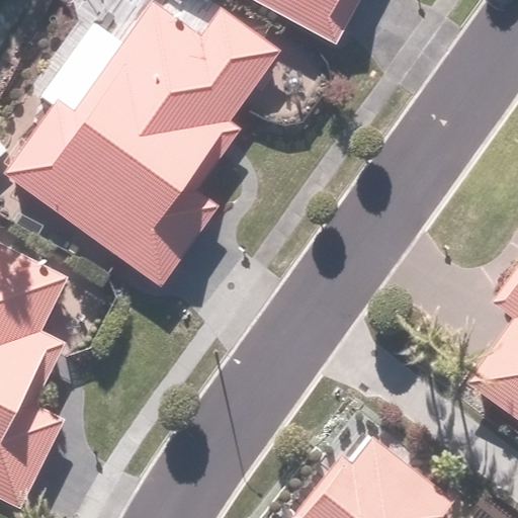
[(282,40),(217,0),(94,0),(31,101),(48,111),(5,179),(172,284),(226,199),(207,187),(246,125),(234,117),(282,40)]
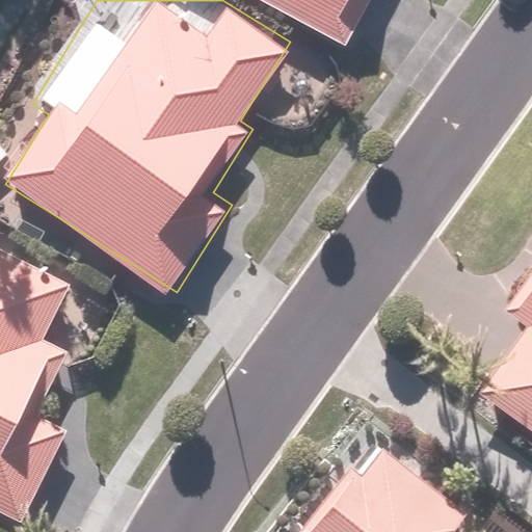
[(261,0),(351,46),(374,0),(261,0)]
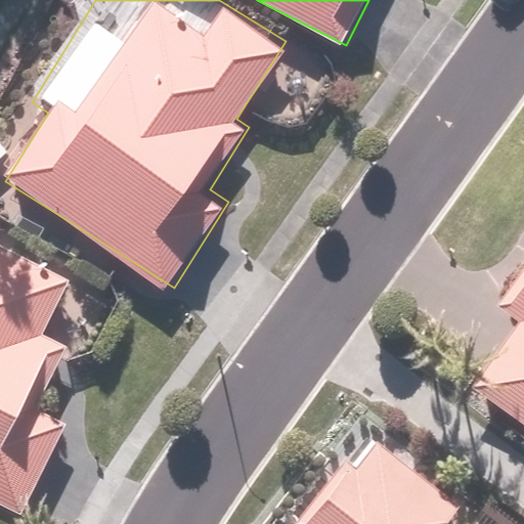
[(0,498),(24,511),(69,423),(34,405),(66,343),(43,331),(70,279),(0,244),(0,498)]
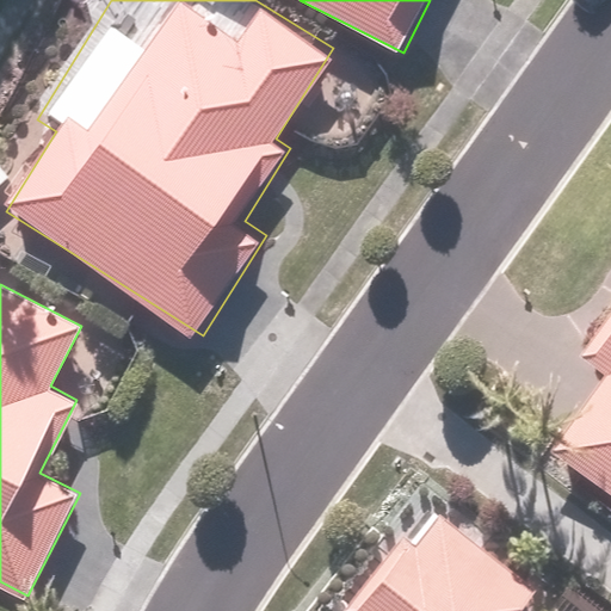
[(610,320),(587,355),(610,370),(553,454),(610,494),(610,320)]
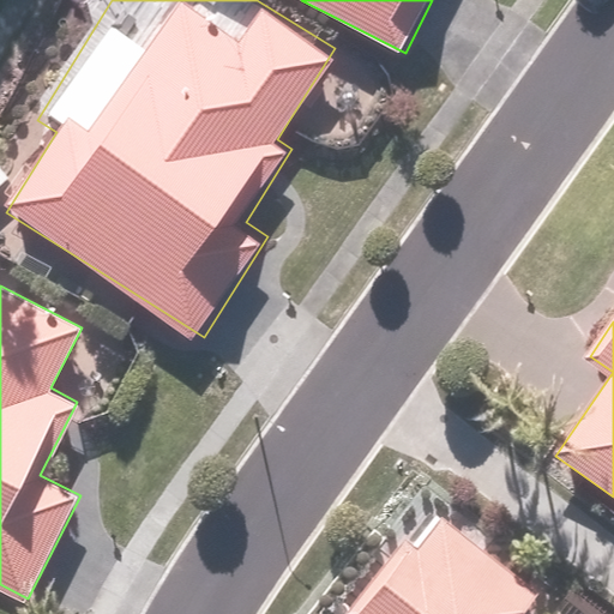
[(528,613),(547,593),(423,486),(374,542),(391,557),(341,613),(528,613)]
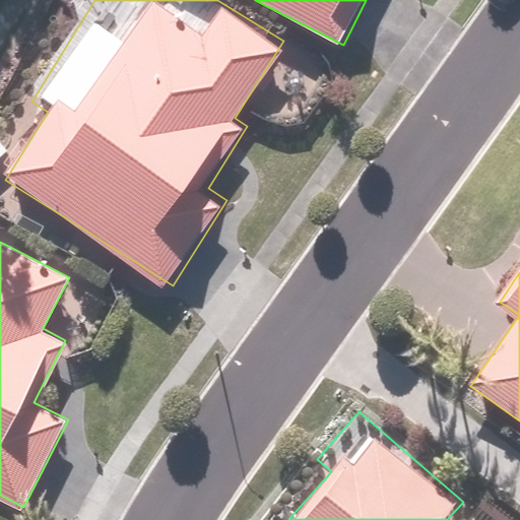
All buildings are outlined.
